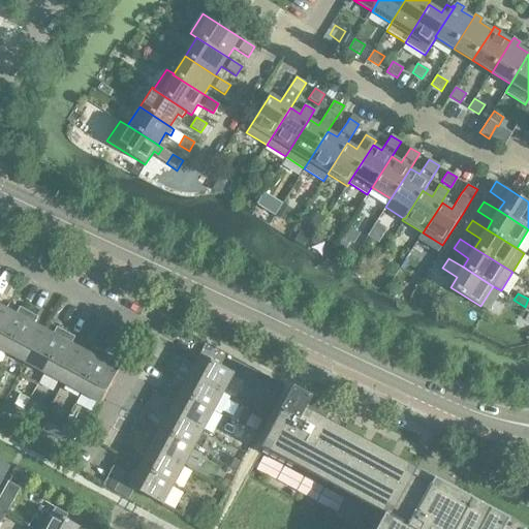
[(6,309),(0,319),(0,349),(6,353),(29,312),(20,307),(16,314),(6,309)]
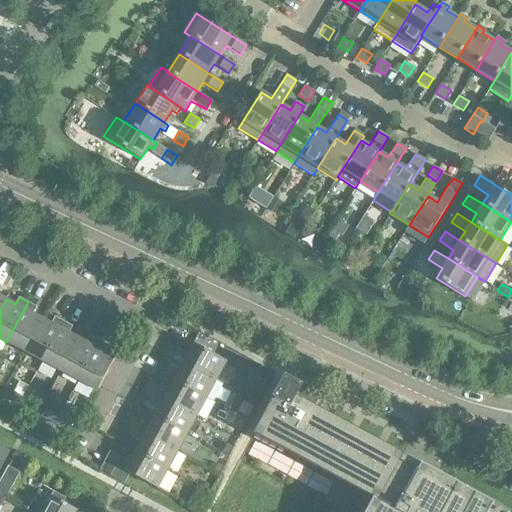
[(24,351),(42,318),(33,313),(36,307),(28,302),(6,342),(24,351)]
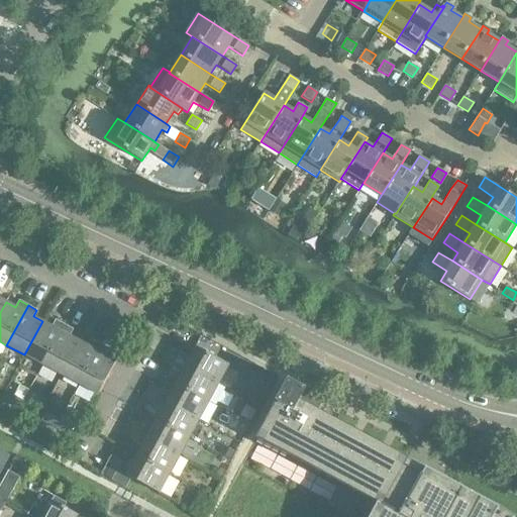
[(42,321),(24,354),(42,365),(64,324),(55,319),(52,326),(42,321)]
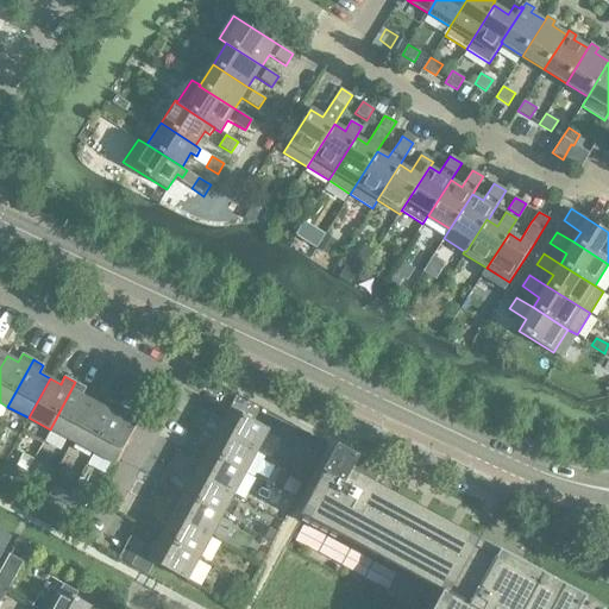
[(75,382),(50,429),(71,441),(93,402),(82,396),(86,388),(75,382)]
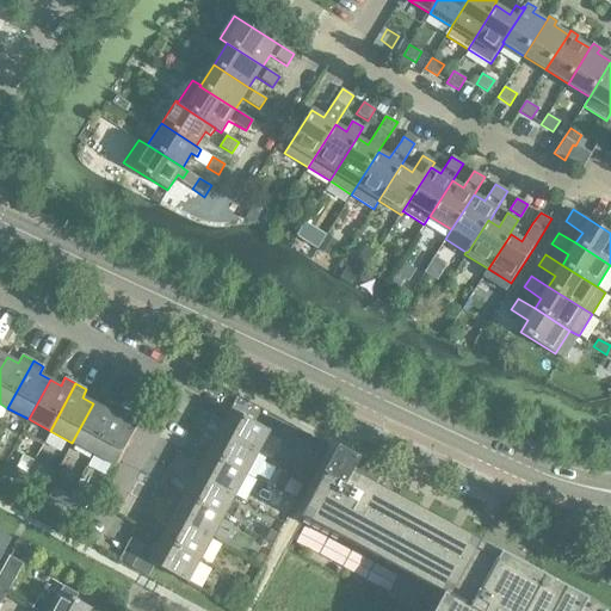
[(104,409),(93,403),(72,443),(93,454),(118,407),(107,401),(104,409)]
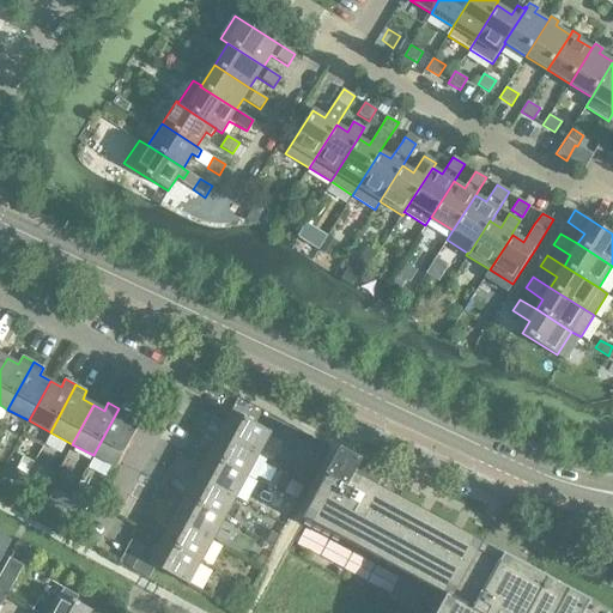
[(116,468),(138,429),(126,422),(129,413),(119,408),(93,455),(116,468)]
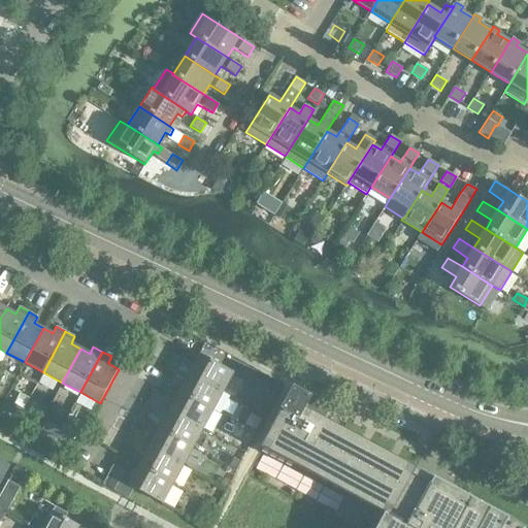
[(173,355),(168,363),(223,392),(233,372),(199,354),(193,365),(173,355)]
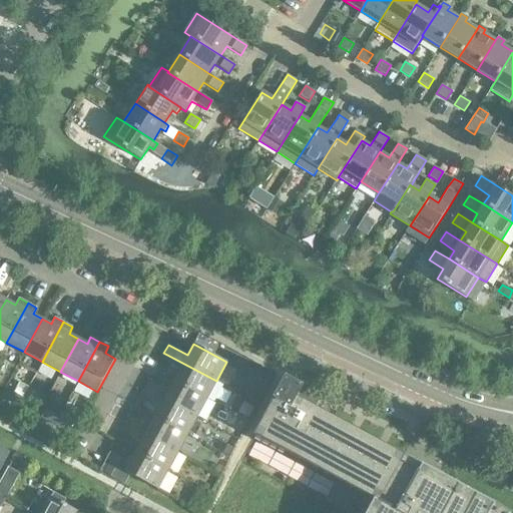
[(206,399),(216,381),(163,353),(159,360),(179,371),(173,381),(206,399)]
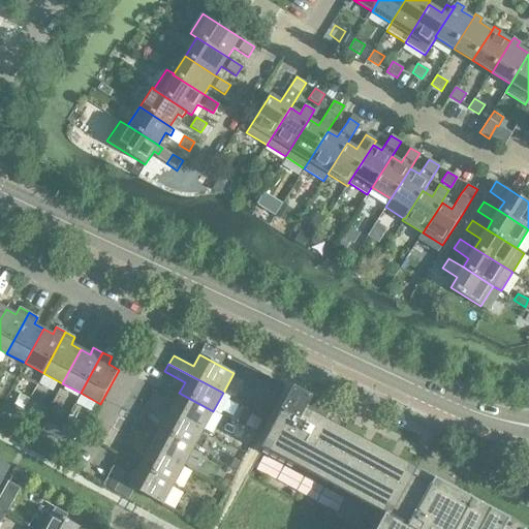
[(331,408),(292,387),(259,447),(387,516),(391,518),(413,476),(417,470),(324,419),(331,408)]
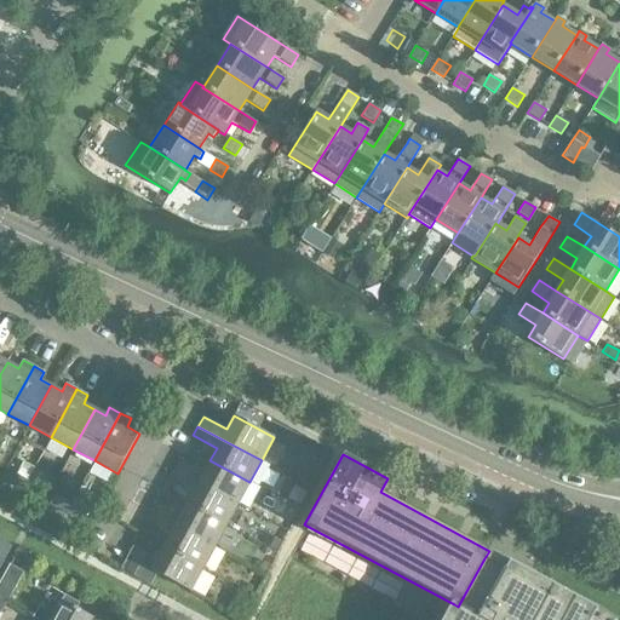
[(179,460),(174,469),(237,504),(250,482),(210,460),(204,471),(179,460)]
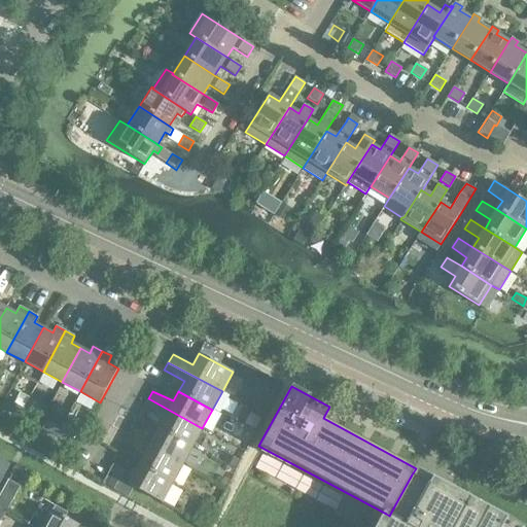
[(192,447),(202,428),(148,398),(144,407),(164,418),(159,428),(192,447)]
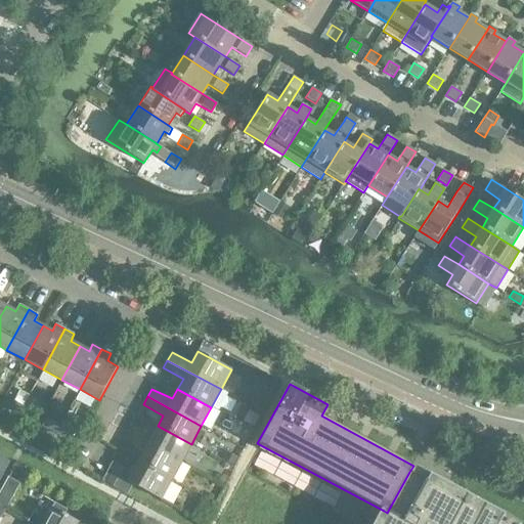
[(19,413),(24,406),(9,398),(5,405),(19,413)]
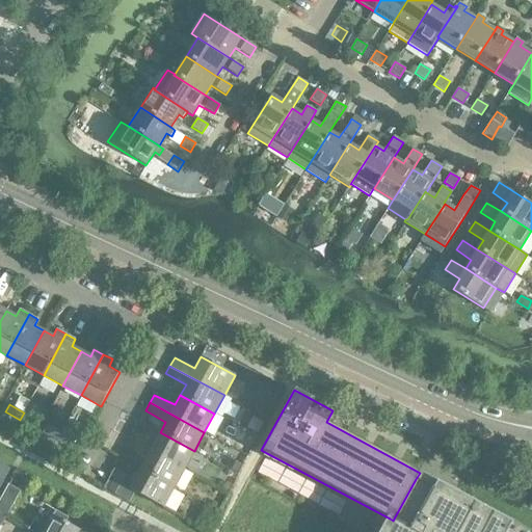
[(24,413),(20,420),(33,427),(37,420),(24,413)]
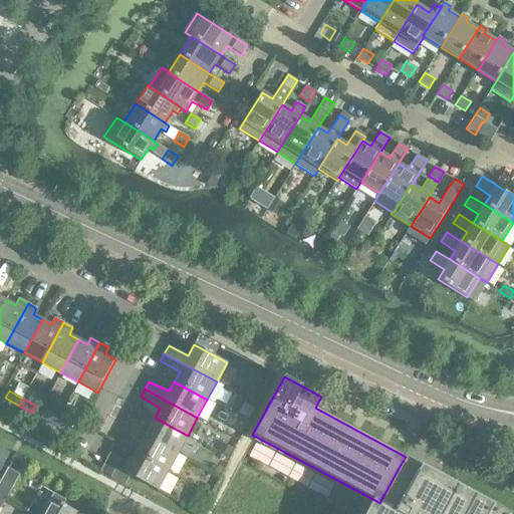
[(54,425),(58,418),(61,412),(55,409),(52,414),(45,411),(41,418),(54,425)]
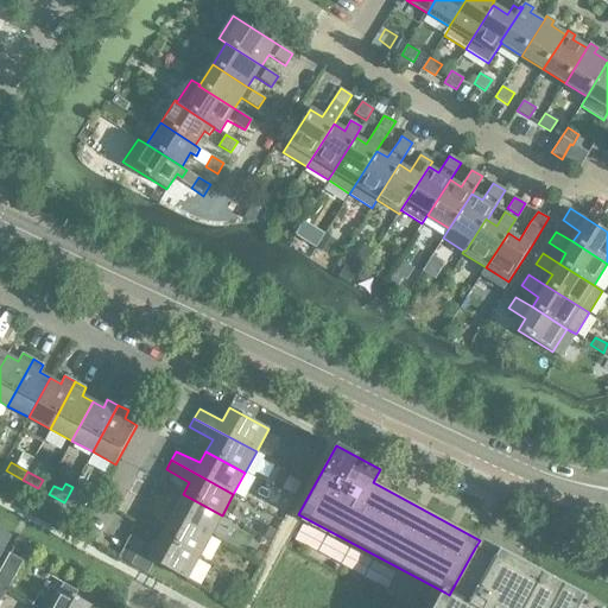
[(153,493),(149,502),(210,537),(222,515),(183,494),(177,505),(153,493)]
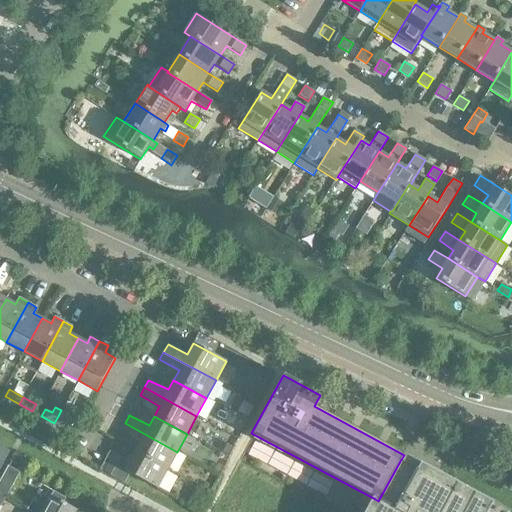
[(72,423),(58,416),(54,423),(68,430),(72,423)]
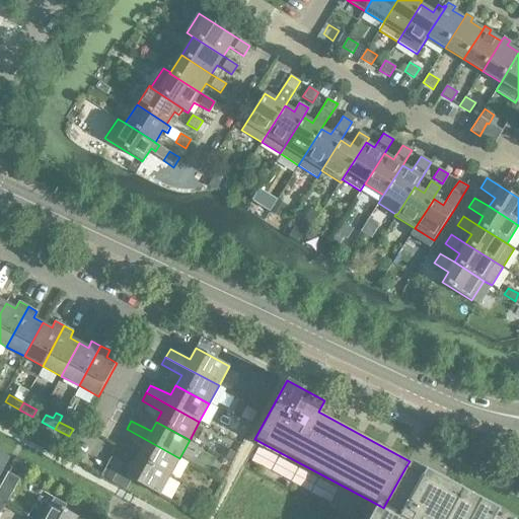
[(169,475),(179,458),(127,429),(122,437),(142,448),(136,458),(169,475)]
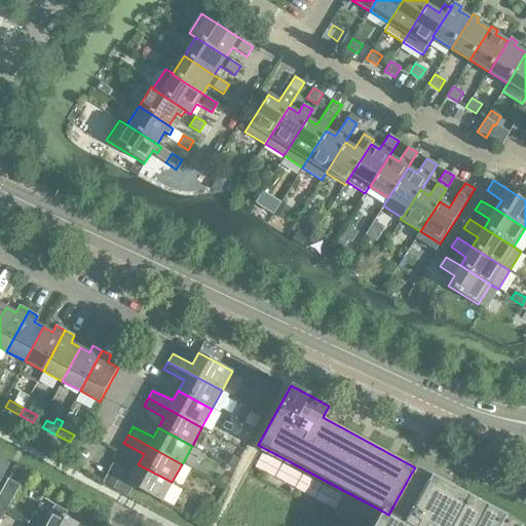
[(0,480),(9,463),(0,457),(0,480)]
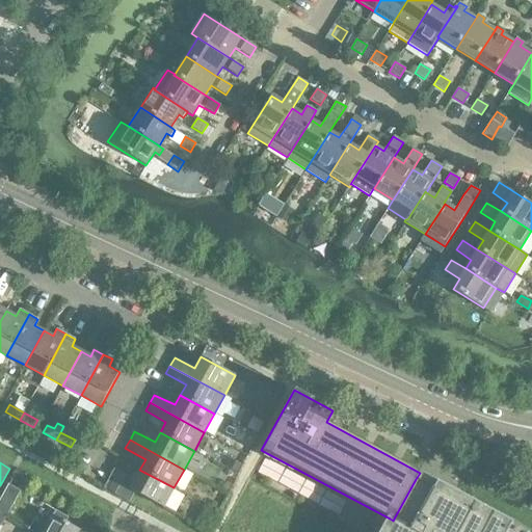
[(135,491),(163,507),(174,487),(139,470),(134,479),(114,469),(104,487),(129,502),(135,491)]
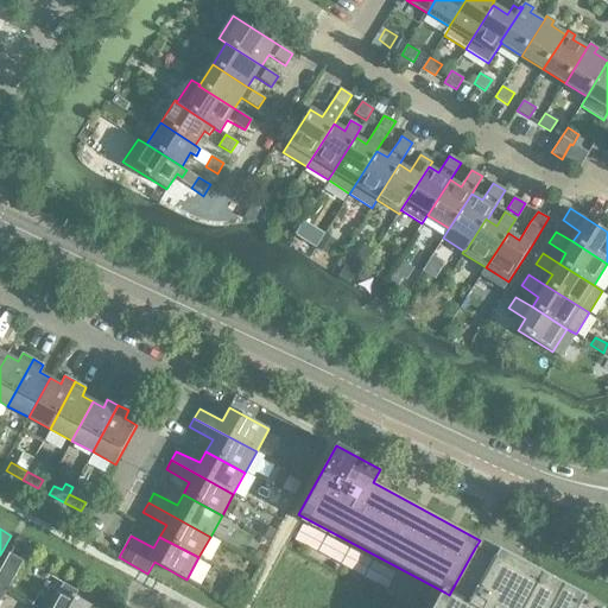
[(603,607),(511,558),(507,565),(475,548),(449,595),(445,593),(437,607),(603,607)]
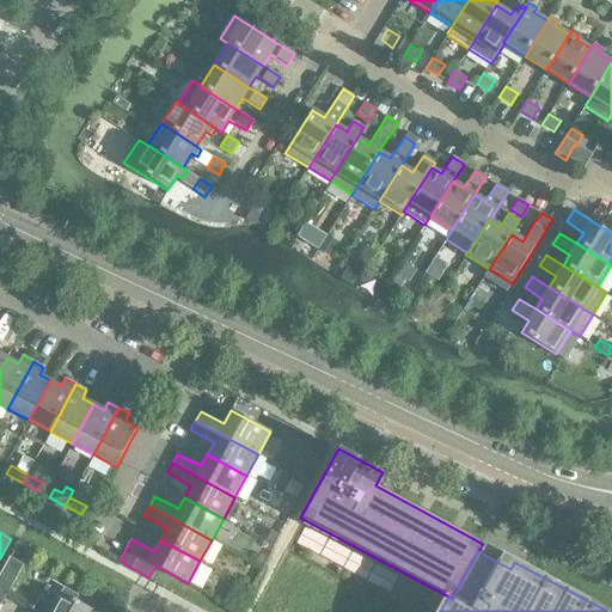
[(0,573),(0,591),(6,595),(23,564),(10,557),(0,573)]
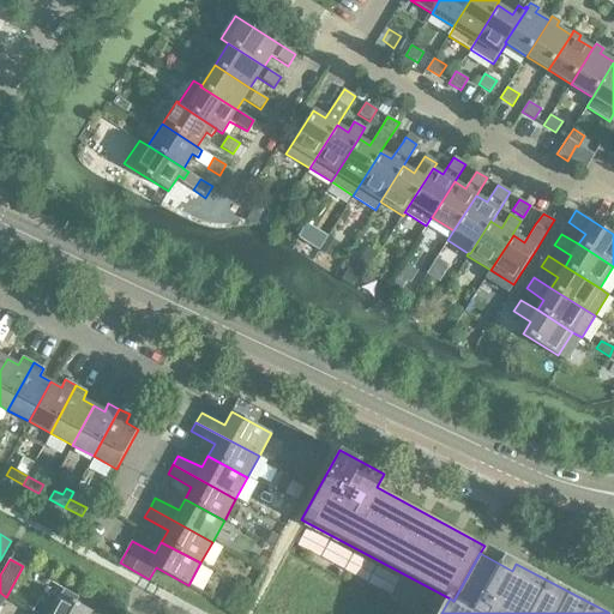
[(227,605),(239,611),(251,589),(239,582),(227,605)]
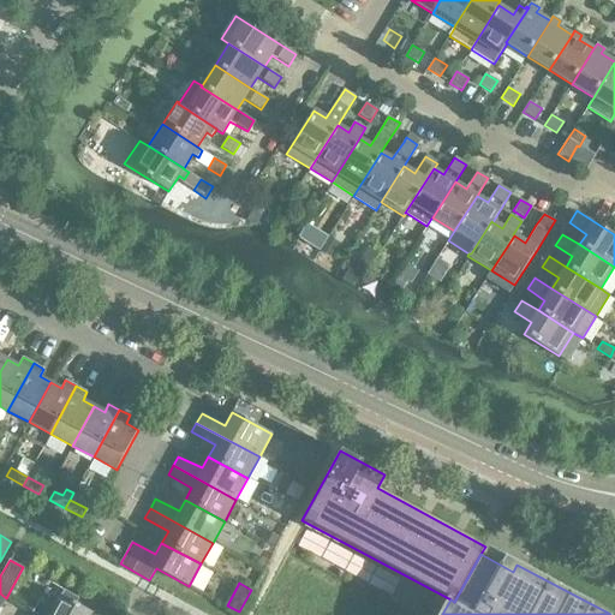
[(39,599),(33,613),(36,614),(90,614),(93,611),(76,603),(78,598),(64,590),(54,608),(39,599)]
